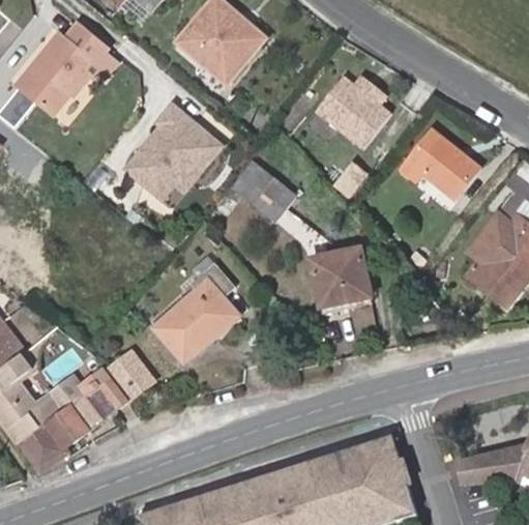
[(140,0),(152,10),(160,0),(140,0)]
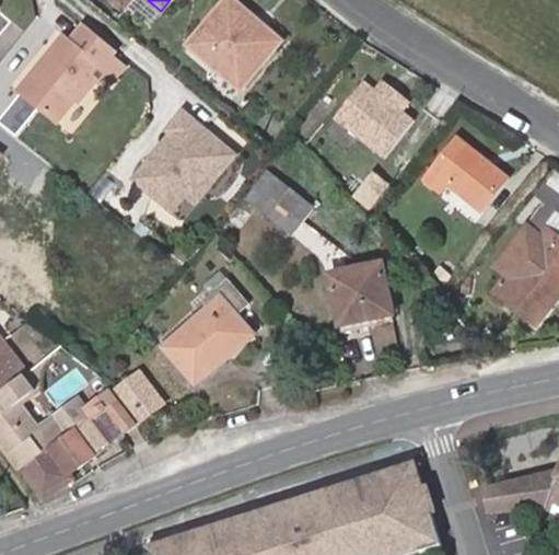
[(248,26),(255,20),(233,0),(224,0),(188,42),(240,84),(271,46),(248,26)]
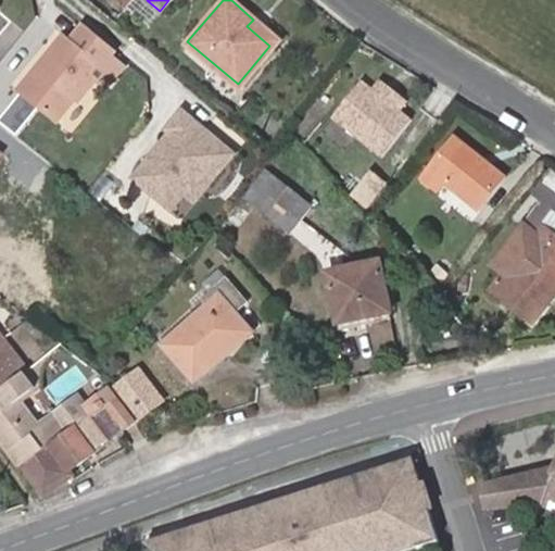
[(247,26),(269,46),(275,39),(253,20),(247,26)]
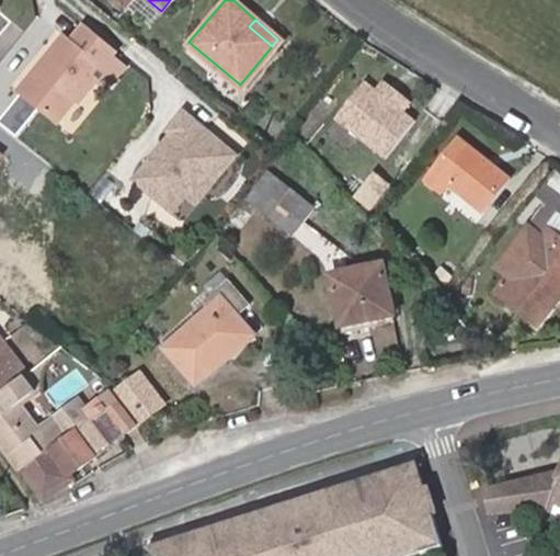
[(111,46),(81,22),(69,37),(65,33),(19,86),(21,87),(0,110),(0,118),(14,131),(37,102),(54,115),(92,68),(107,50),(111,46)]
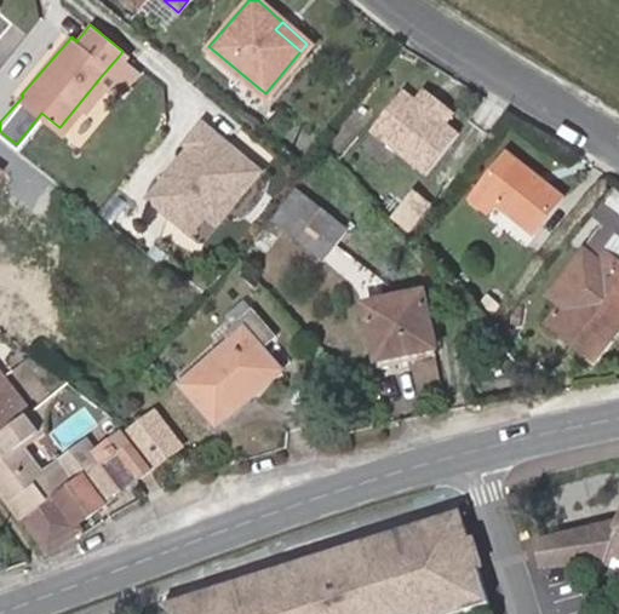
[(119,56),(102,75),(115,86),(131,67),(119,56)]
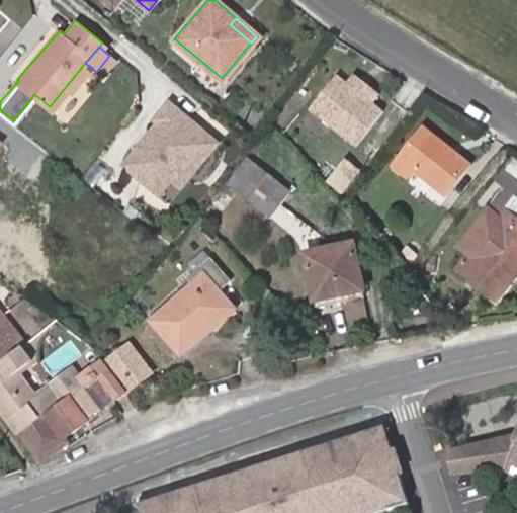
[(337,73),(311,106),(356,143),(382,109),(370,100),(377,92),(363,82),(357,90),(349,83),(337,73)]
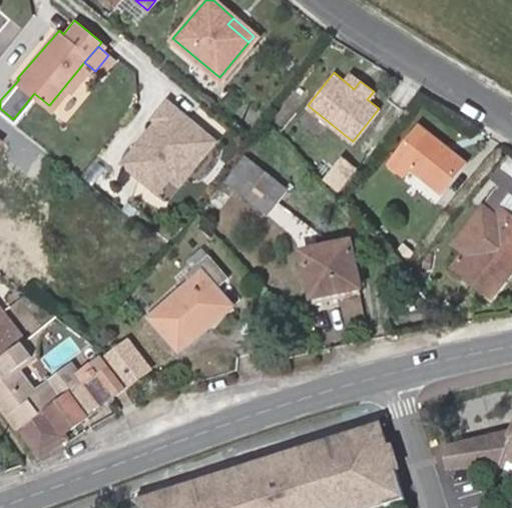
[(346,82),(354,89),(360,81),(352,74),(346,82)]
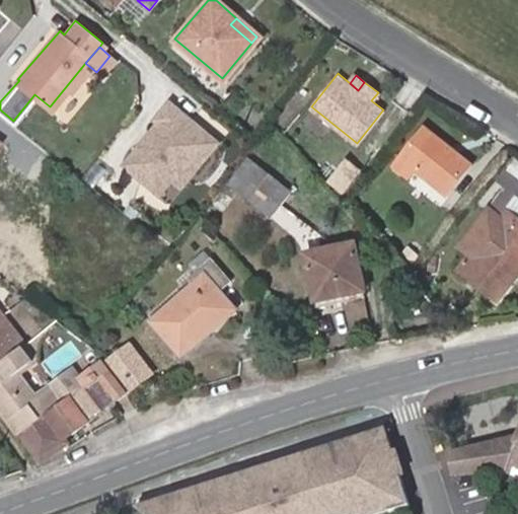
[(151,137),(145,144),(141,141),(122,163),(158,194),(183,163),(193,170),(208,152),(192,139),(202,127),(168,99),(154,117),(158,121),(147,134),(151,137)]
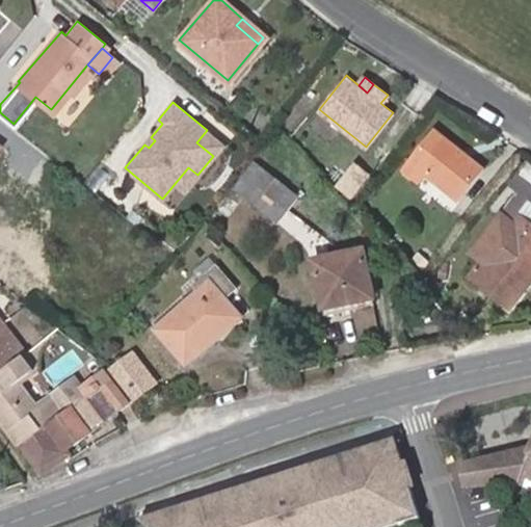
[(433,130),(403,168),(416,178),(422,169),(456,195),(479,166),(433,130)]
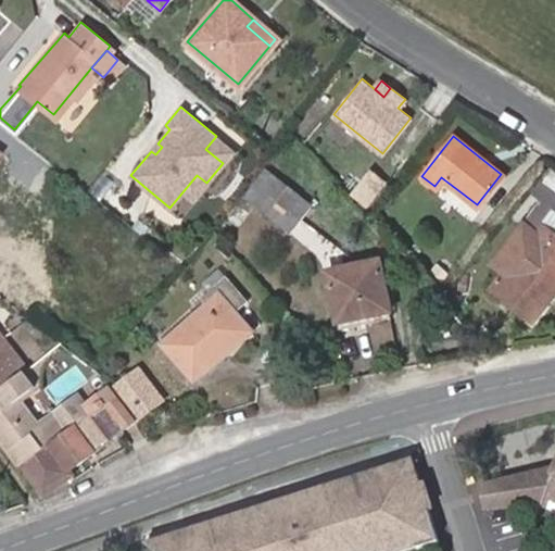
[(312,201),(266,164),(243,193),(289,230),(312,201)]
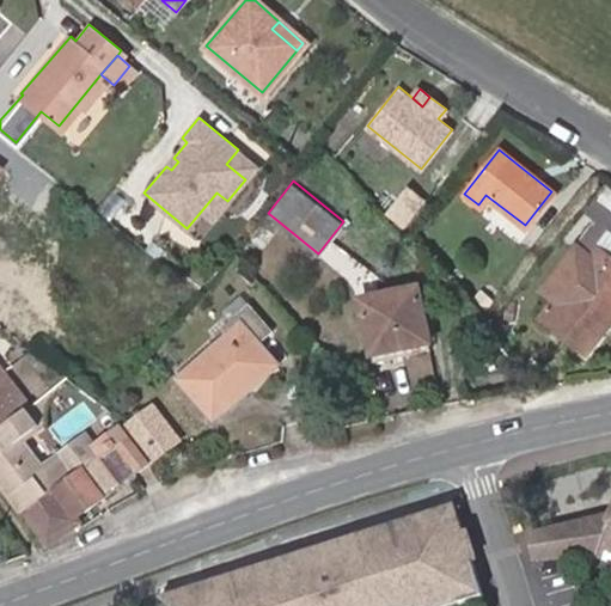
[(608,206),(610,207),(610,187),(606,184),(597,196),(608,206)]
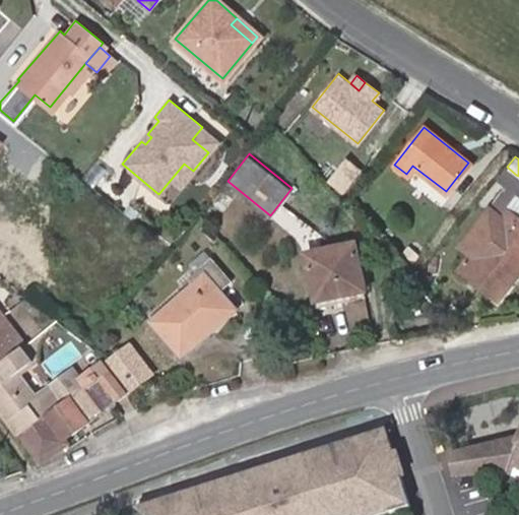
[(328,180),(343,192),(361,171),(345,159),(328,180)]
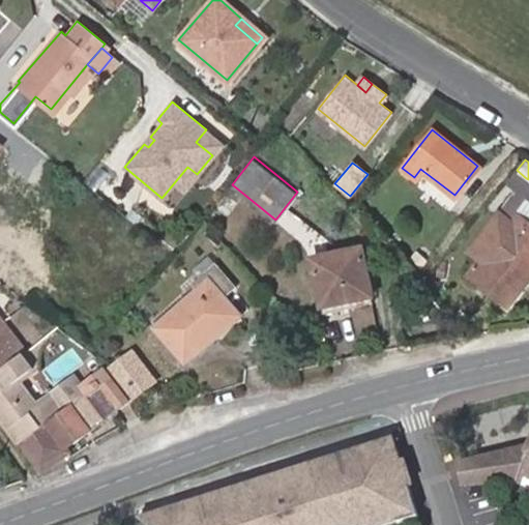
[(526,198),(528,200),(528,179),(526,178),(517,190),(526,198)]
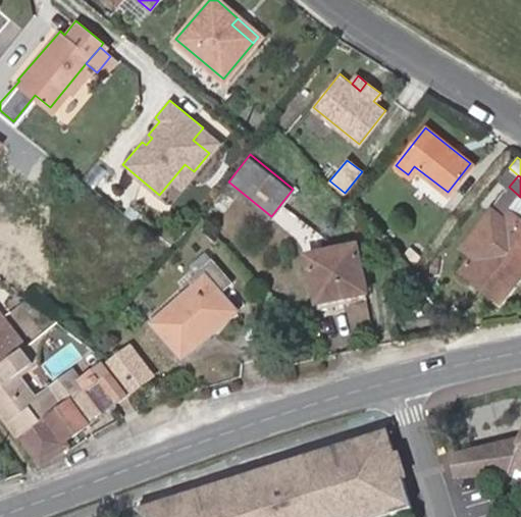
[(502,215),(518,195),(509,187),(491,207),(502,215)]
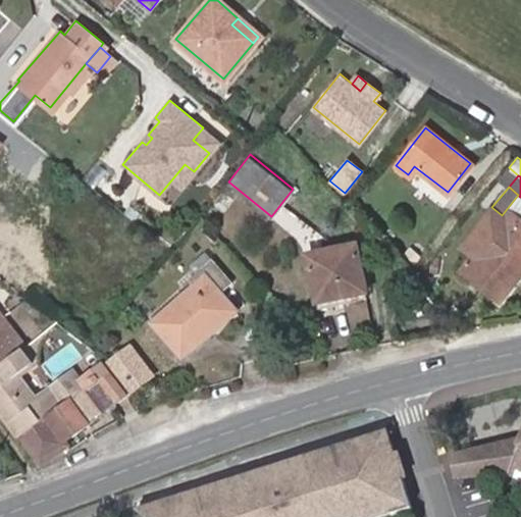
[(520,197),(518,195),(502,215),(491,207),(462,246),(473,254),(461,270),(499,301),(520,271),(520,197)]
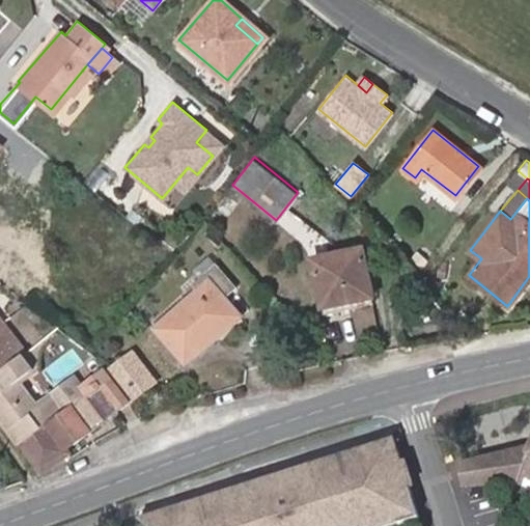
[(422,242),(409,258),(420,269),(435,252),(422,242)]
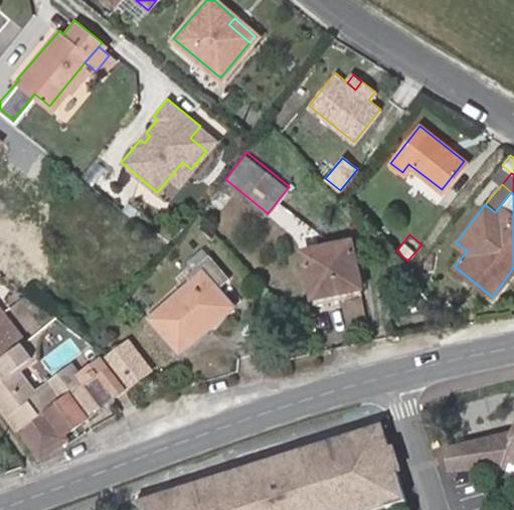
[(351,237),(301,247),(313,296),(362,285),(351,237)]
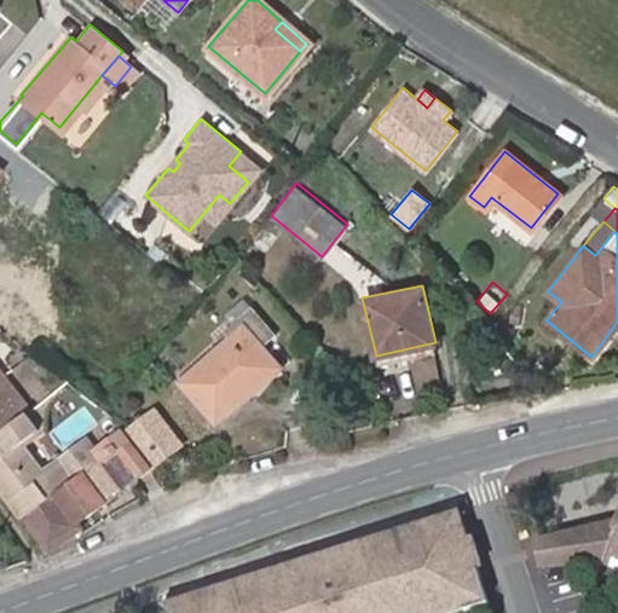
[(250,306),(225,328),(230,334),(180,377),(215,418),(278,364),(259,342),(272,330),(250,306)]
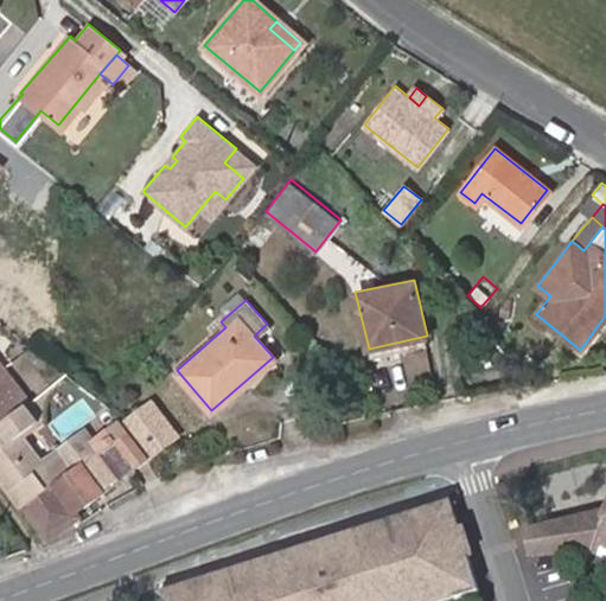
[(6,372),(0,376),(0,420),(25,401),(27,398),(26,397),(14,382),(6,372)]
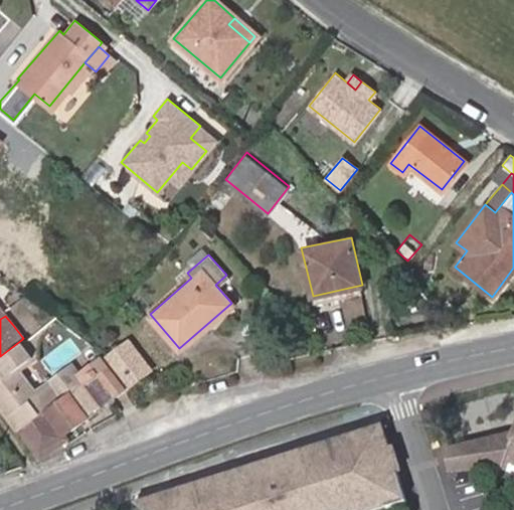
[(12,324),(22,337),(28,331),(19,319),(12,324)]
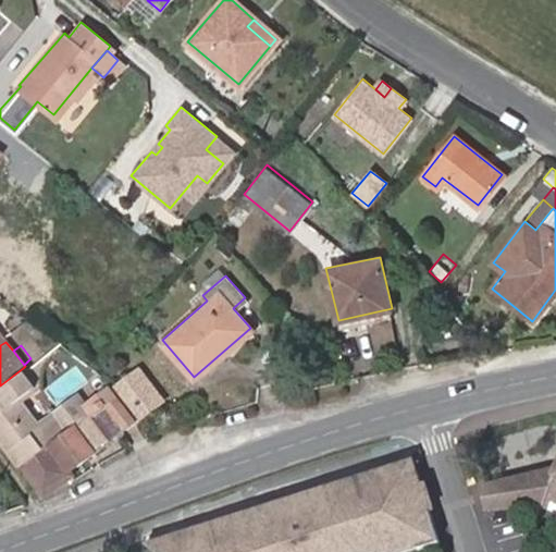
[(41,354),(25,366),(23,368),(0,385),(0,436),(20,462),(64,427),(60,420),(53,411),(37,422),(19,396),(40,379),(41,354)]
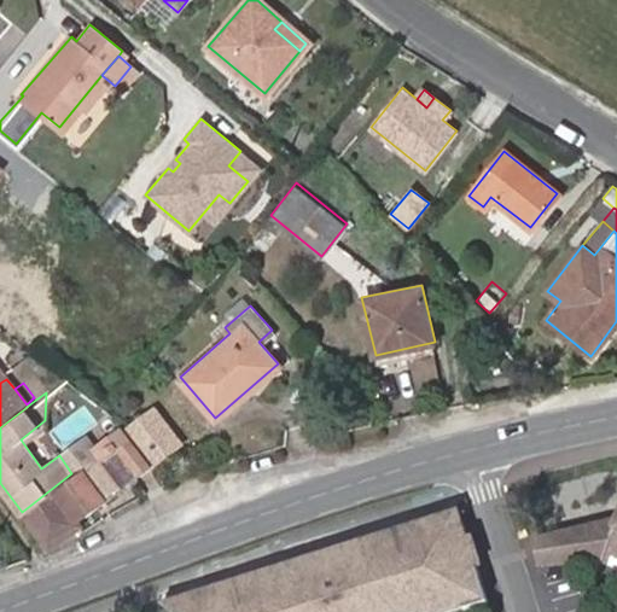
[(124,427),(150,462),(179,441),(155,407),(124,427)]
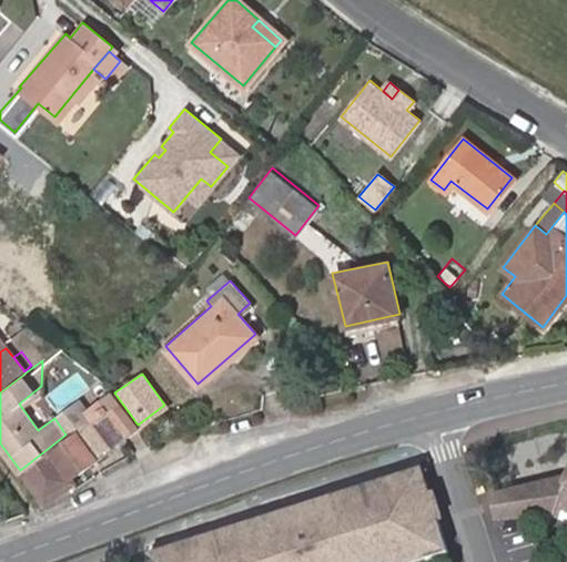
[(108,410),(124,435),(138,425),(114,392),(112,390),(87,410),(90,416),(93,418),(94,420),(108,410)]
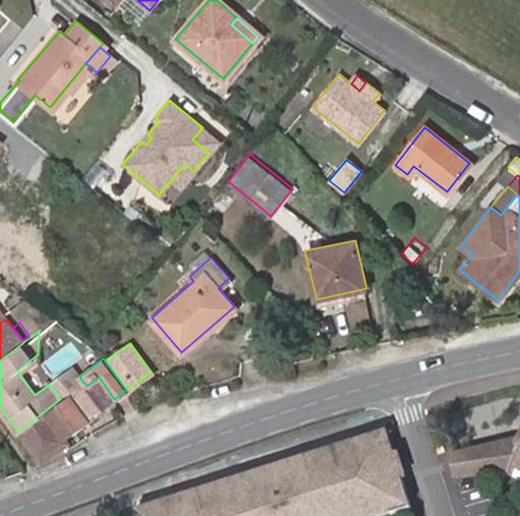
[(60,399),(82,382),(79,377),(71,367),(50,384),(56,393),(60,399)]
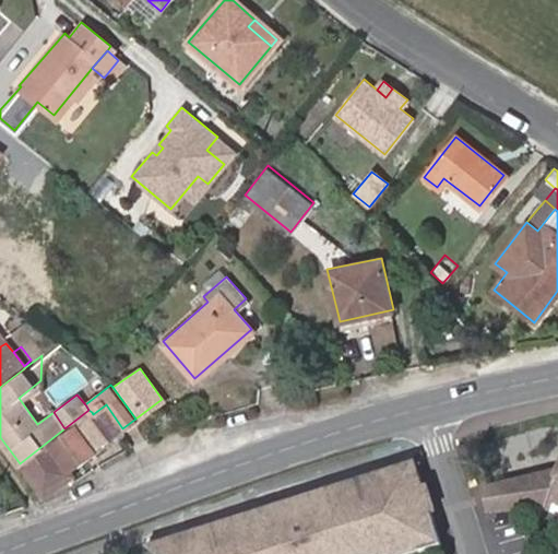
[(20,463),(43,494),(73,471),(71,468),(122,428),(106,404),(93,414),(92,412),(88,410),(64,428),(20,463)]
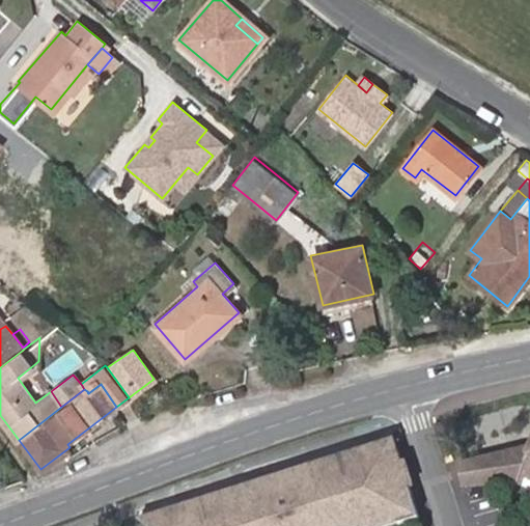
[(398,434),(142,514),(157,525),(352,525),(352,521),(398,507),(401,519),(422,513),(398,434)]
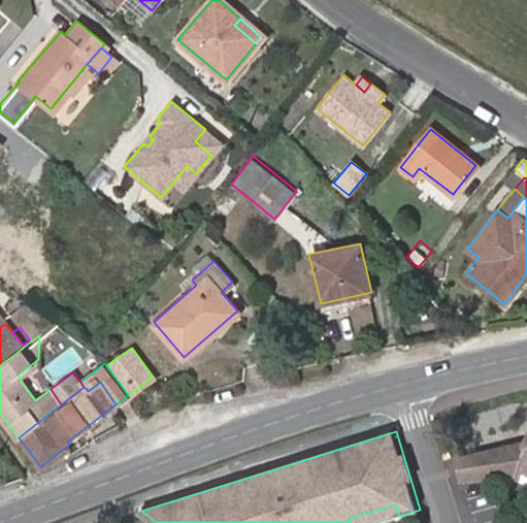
[(463,479),(513,474),(518,462),(526,442),(526,439),(457,452),(463,479)]
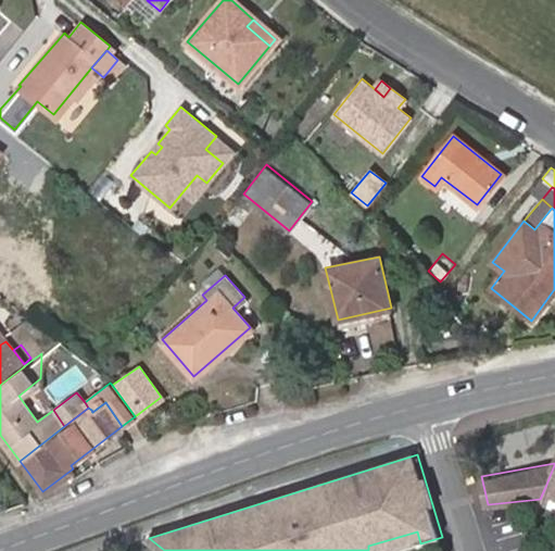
[(554,465),(545,487),(540,499),(554,505),(554,465)]
